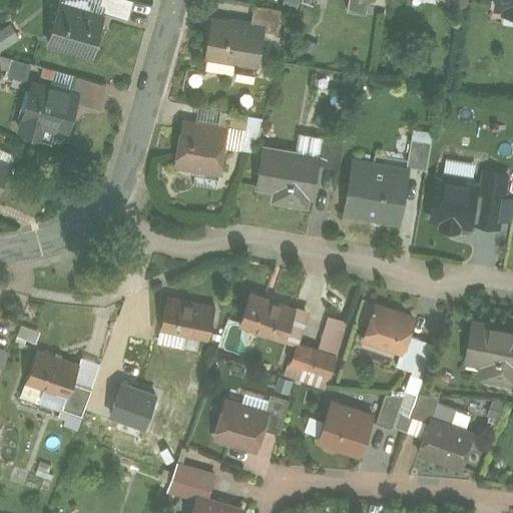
[(64,0),(64,3),(105,16),(106,14),(108,8),(101,6),(103,0),(64,0)]
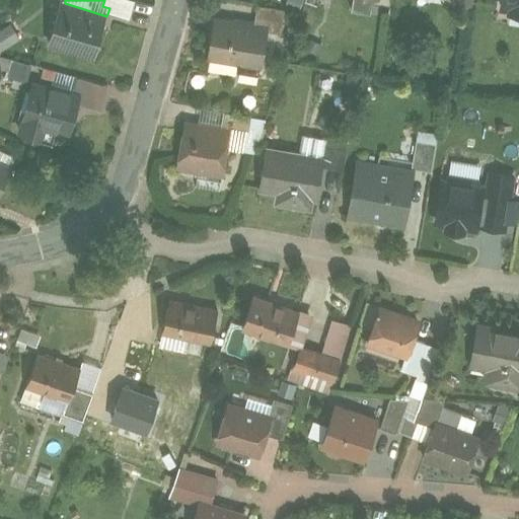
[(104,0),(102,6),(109,8),(107,14),(130,21),(136,3),(126,0),(104,0)]
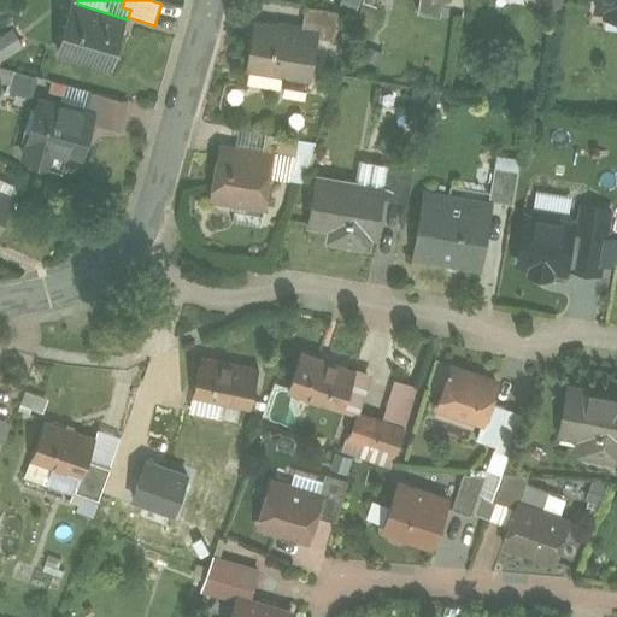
[(377,0),(362,0),(360,6),(375,11),(377,0)]
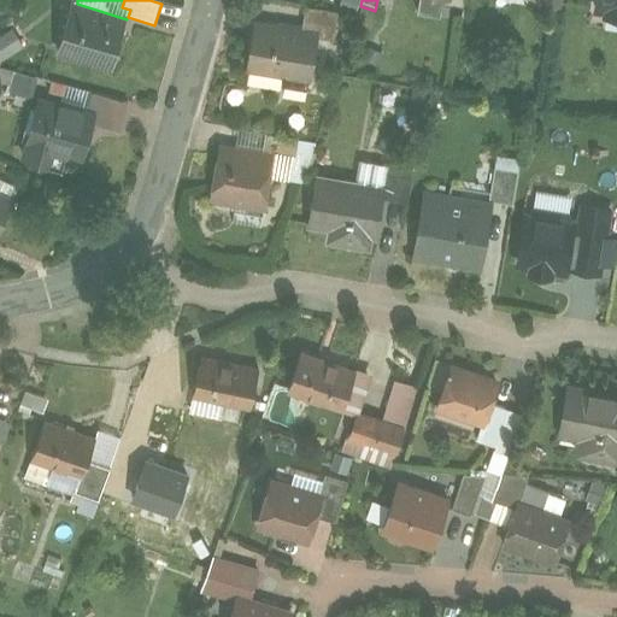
[(560,0),(539,0),(538,11),(559,13),(560,0)]
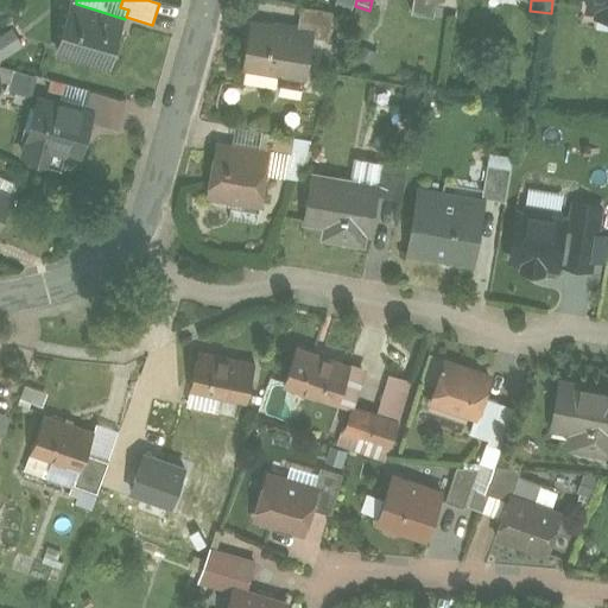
[(607,0),(590,0),(588,13),(595,14),(594,19),(607,20),(607,0)]
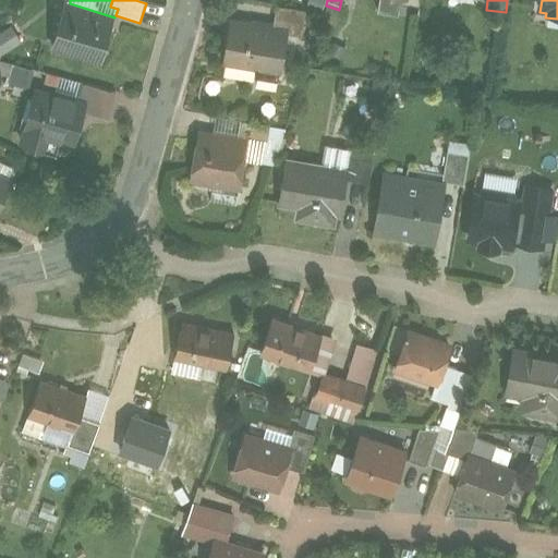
[(67,2),(51,48),(101,64),(117,19),(114,17),(70,3),(67,2)]
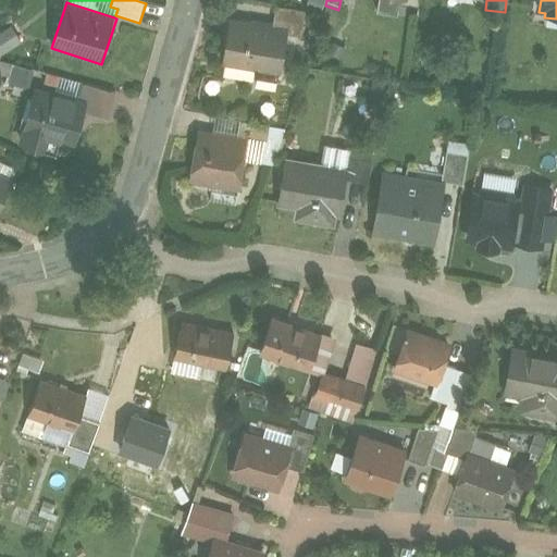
[(273,10),(269,31),(287,35),(287,36),(299,39),(304,16),(273,10)]
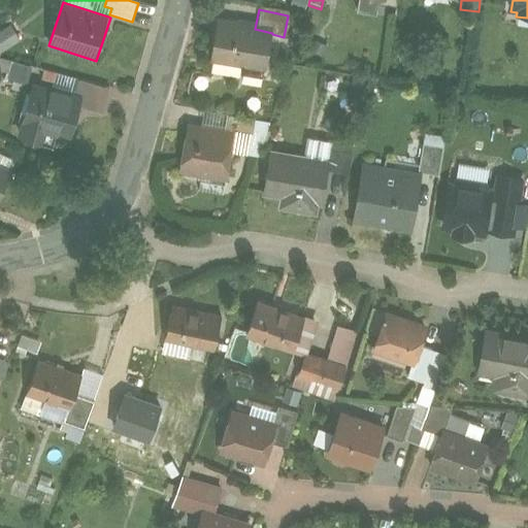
[(218,22),(209,64),(263,75),(272,34),(272,33),(255,29),(218,22)]
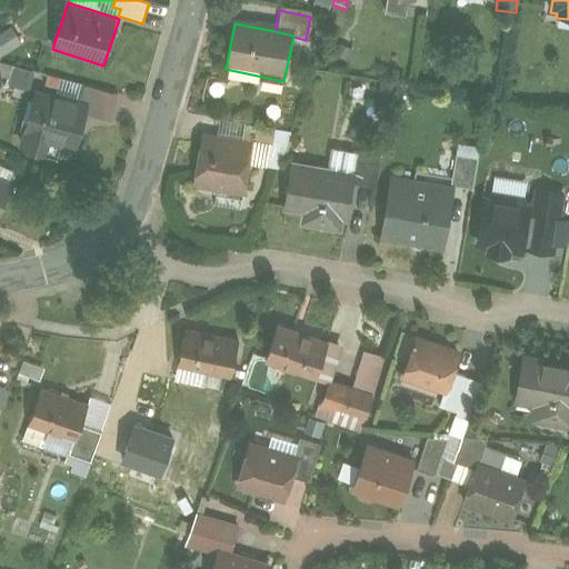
[(0,55),(2,56),(22,42),(12,26),(0,33),(0,55)]
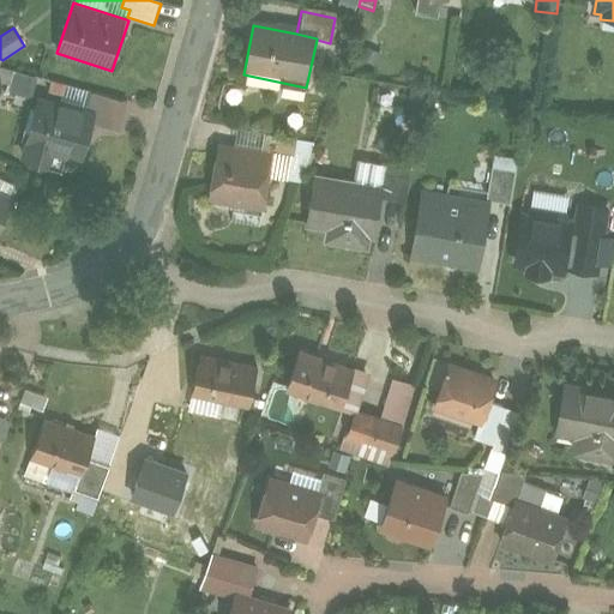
[(40,74),(13,67),(6,90),(31,97),(40,74)]
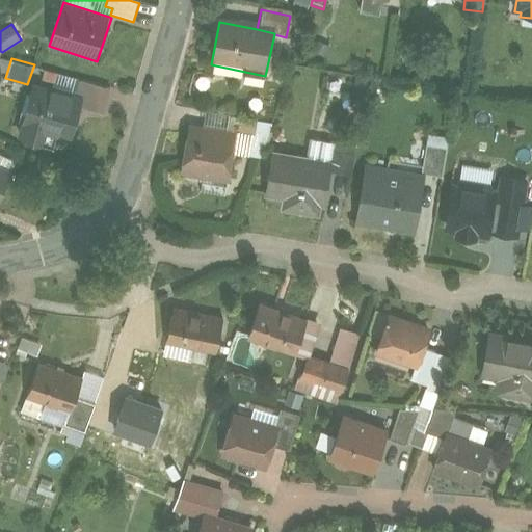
[(373,63),(364,61),(361,76),(370,78),(373,63)]
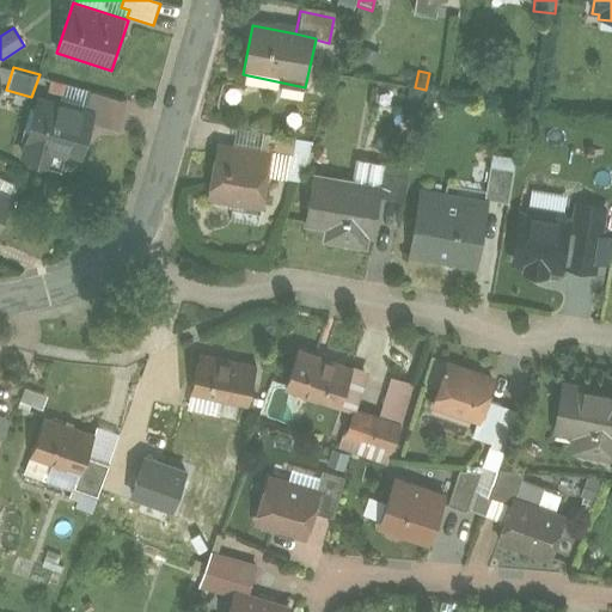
[(53,81),(48,96),(98,110),(98,112),(124,120),(129,103),(53,81)]
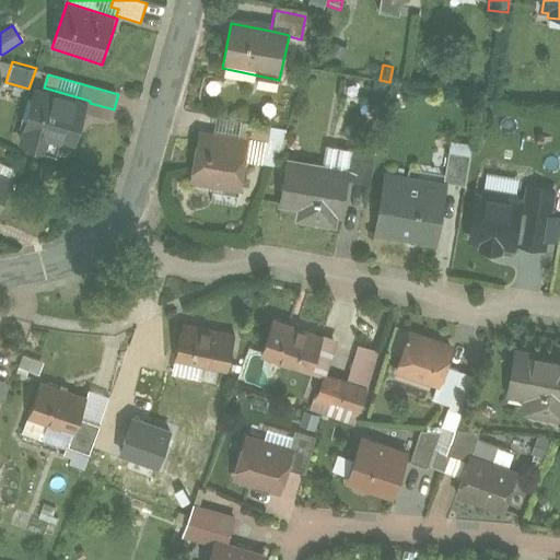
[(44,88),(37,85),(26,128),(24,128),(20,142),(51,151),(55,141),(66,144),(67,141),(78,144),(90,103),(90,101),(44,88)]
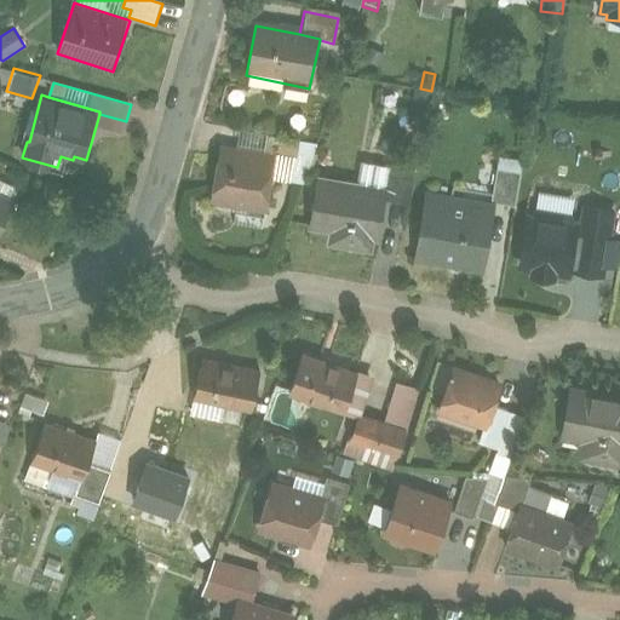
[(313,143),(299,141),(293,166),(308,170),(313,143)]
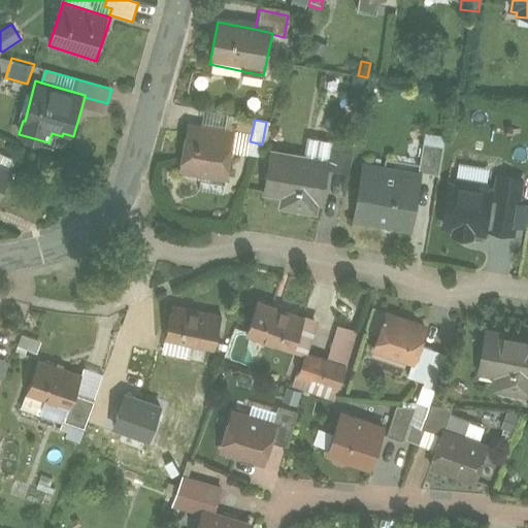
[(236,134),(188,125),(179,172),(200,176),(225,180),(227,182),(236,134)]
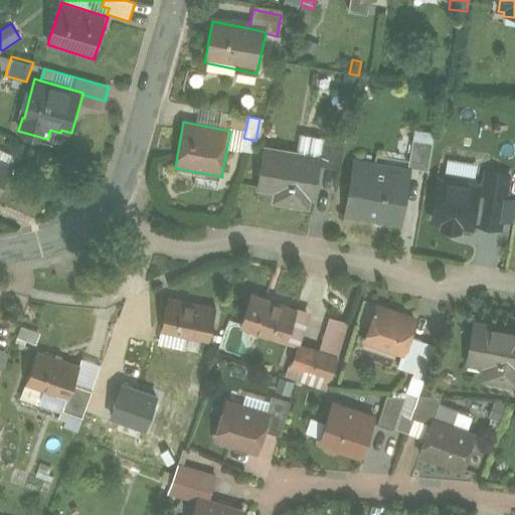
[(413,129),(407,168),(412,169),(426,171),(434,133),(413,129)]
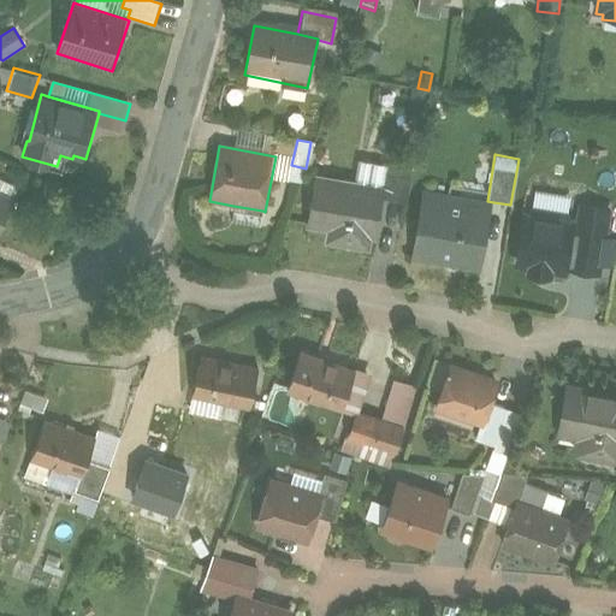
[(353,181),(380,185),(385,164),(357,159),(353,181)]
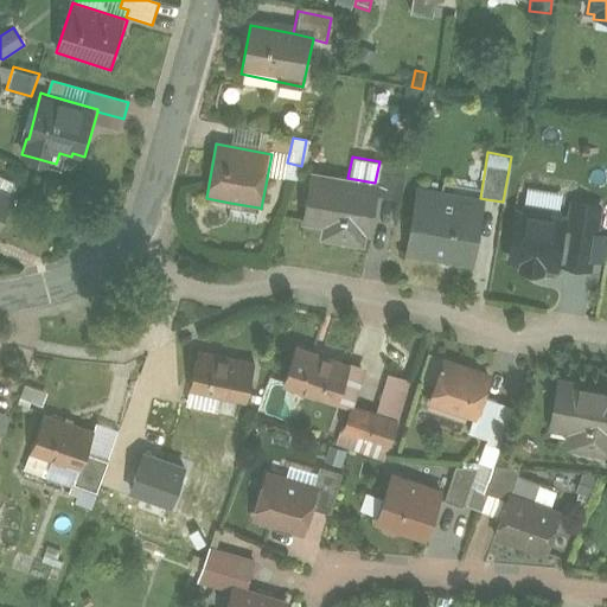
[(347,178),(313,171),(302,222),(321,225),(320,236),(370,246),(382,184),(375,183),(347,178)]
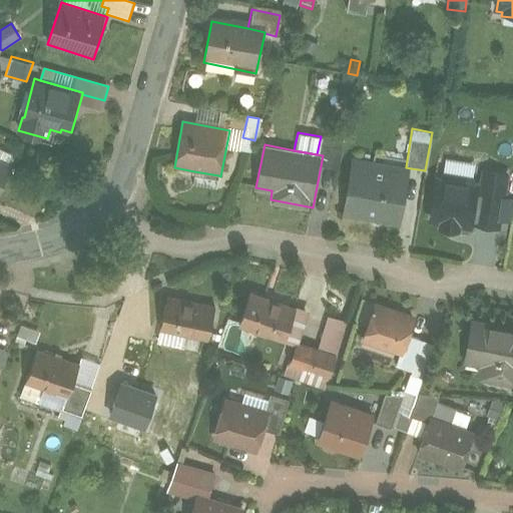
[(0,149),(0,159),(12,166),(16,157),(0,149)]
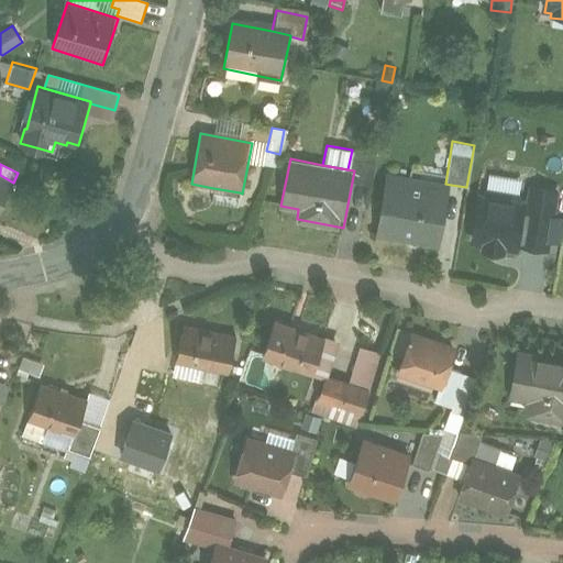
[(410,177),(389,174),(378,235),(441,246),(451,185),(445,184),(446,177),(411,172),(410,177)]
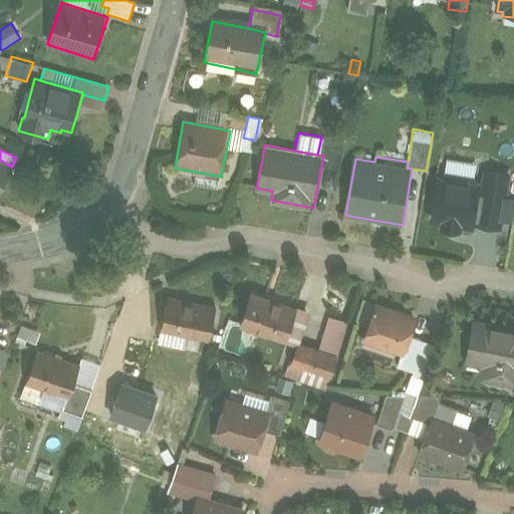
[(0,192),(12,167),(0,160),(0,192)]
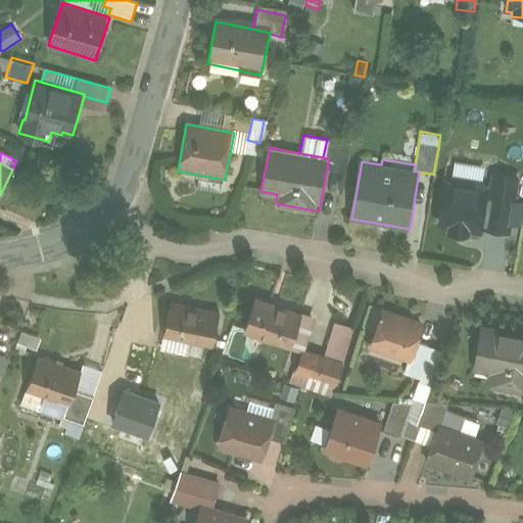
[(495,174),(492,189),(485,229),(508,233),(518,178),(495,174)]
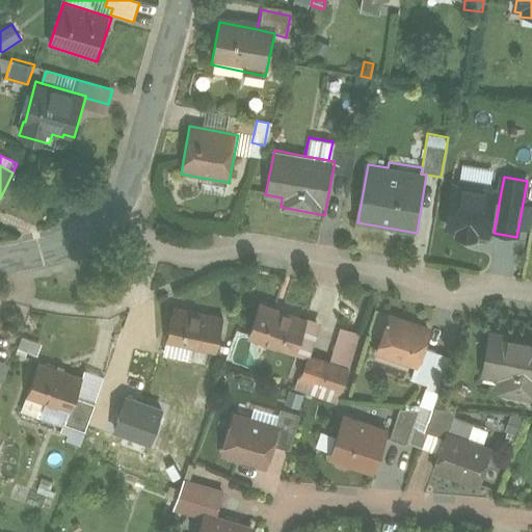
[(227,182),(202,178),(200,189),(224,194),(227,182)]
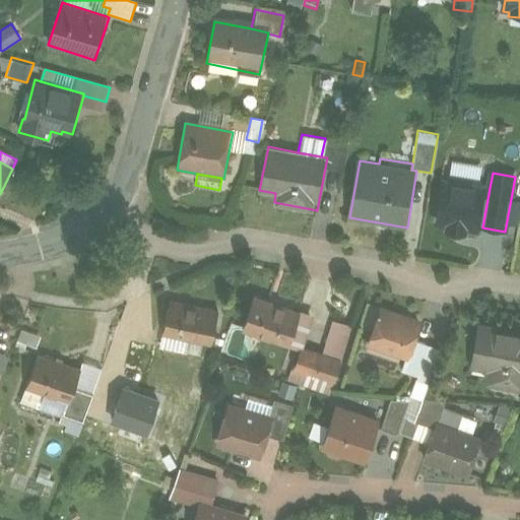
[(444,180),(436,219),(447,221),(446,229),(475,234),(476,226),(482,228),(490,188),(444,180)]
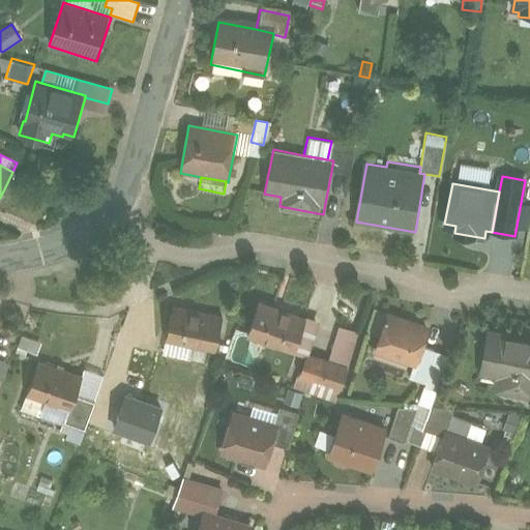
[(265,288),(254,322),(302,339),(314,304),(265,288)]
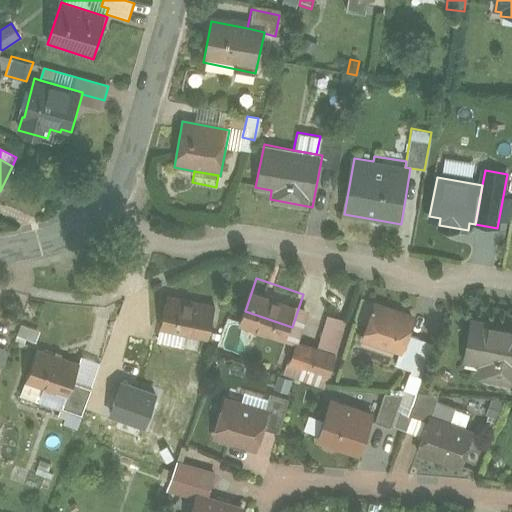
[(222,291),(173,281),(166,317),(206,325),(215,327),(222,291)]
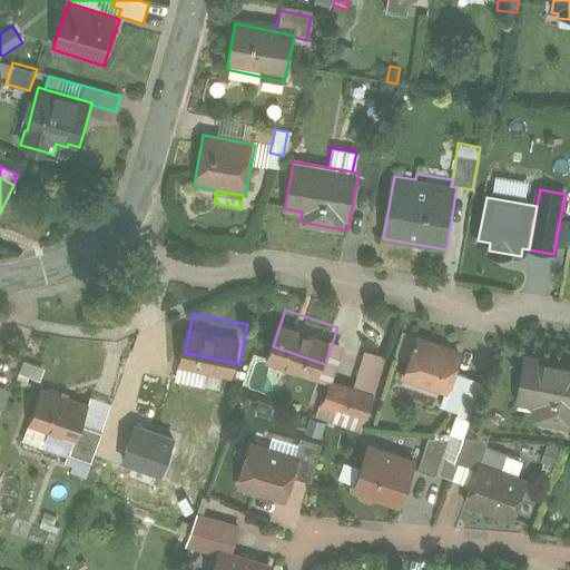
[(472,335),(425,320),(411,363),(451,376),(458,379),(465,357),(472,335)]
